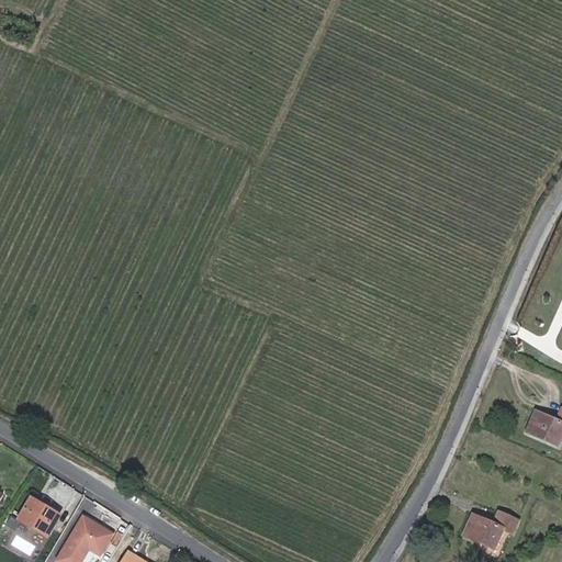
[(523,433),(555,446),(561,430),(561,409),(558,422),(532,411),(523,433)]
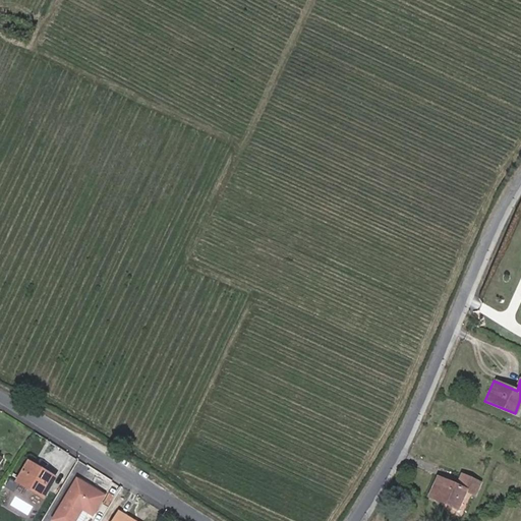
[(29,460),(17,480),(44,496),(55,475),(29,460)]
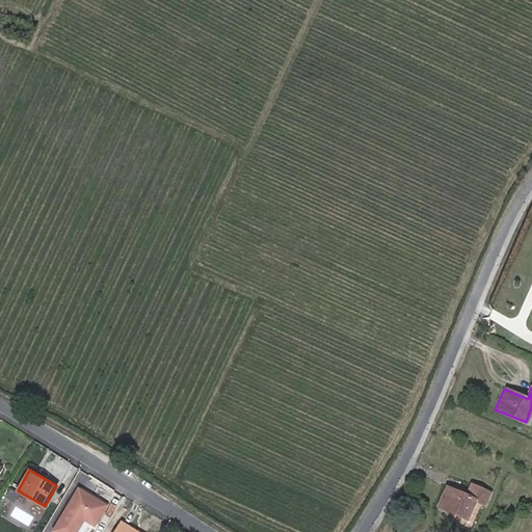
[(108,504),(78,486),(52,531),(53,531),(77,531),(84,520),(95,526),(108,504)]
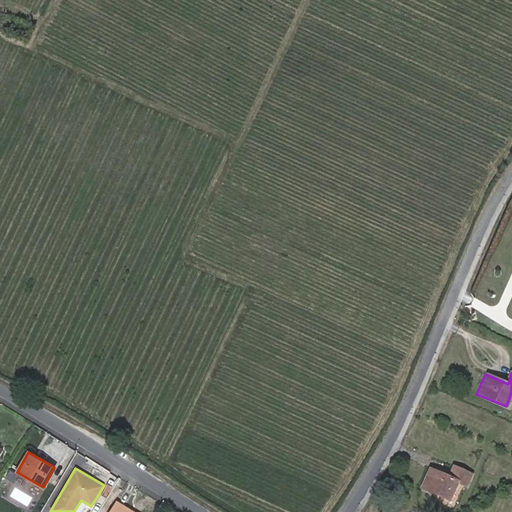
[(428,470),(420,489),(449,502),(457,482),(466,486),(470,476),(452,468),(448,478),(428,470)]
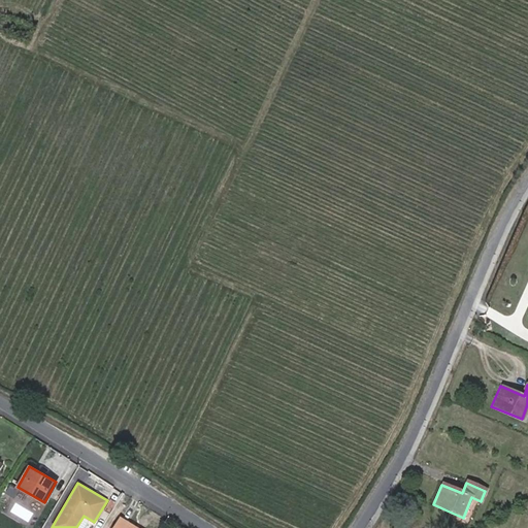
[(138,527),(120,517),(113,527),(138,527)]
